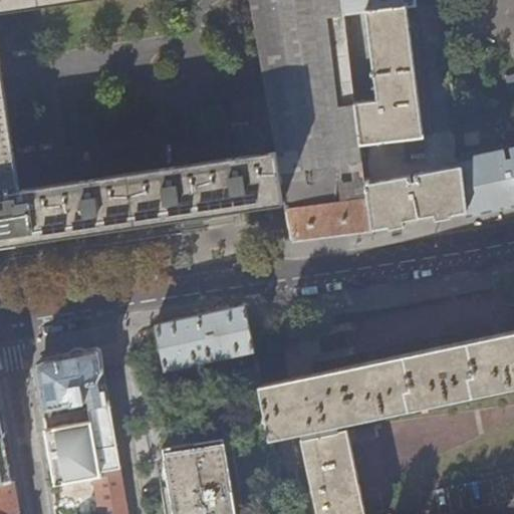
[(285,203),(276,151),(254,155),(242,156),(188,165),(176,166),(107,177),(96,178),(42,186),(30,188),(21,190),(18,168),(16,157),(3,72),(2,60),(0,49),(0,11),(74,0),(0,0),(0,245),(38,240),(47,239),(57,237),(77,234),(184,218),(193,217),(202,215),(239,210),(258,207),(273,205),(285,203)]
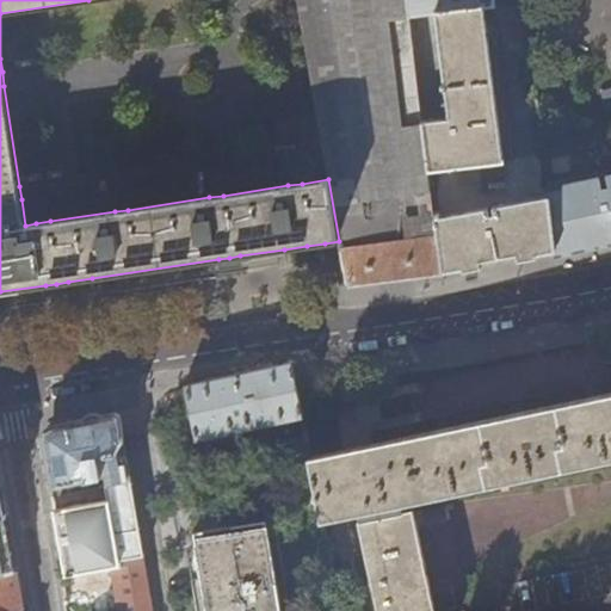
[(423,121),(409,17),(407,0),(295,0),(328,179),(339,241),(346,285),(355,284),(386,279),(403,277),(443,272),(437,244),(434,217),(429,171),(423,121)]
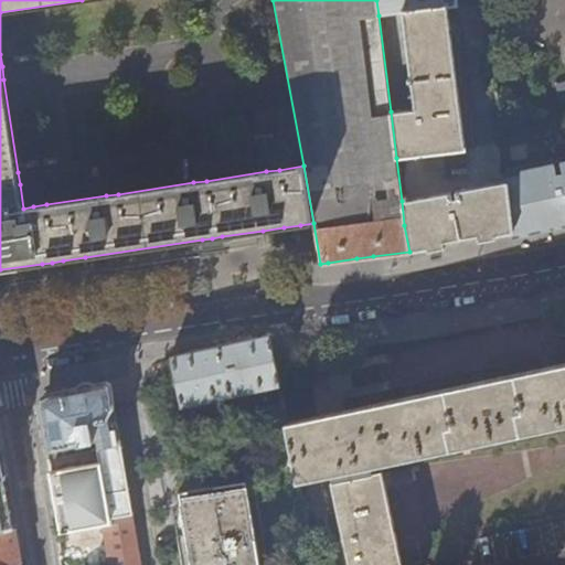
[(467,167),(446,8),(455,7),(454,0),(376,0),(379,16),(402,12),(414,108),(391,112),(396,158),(445,151),(447,169),(467,167)]
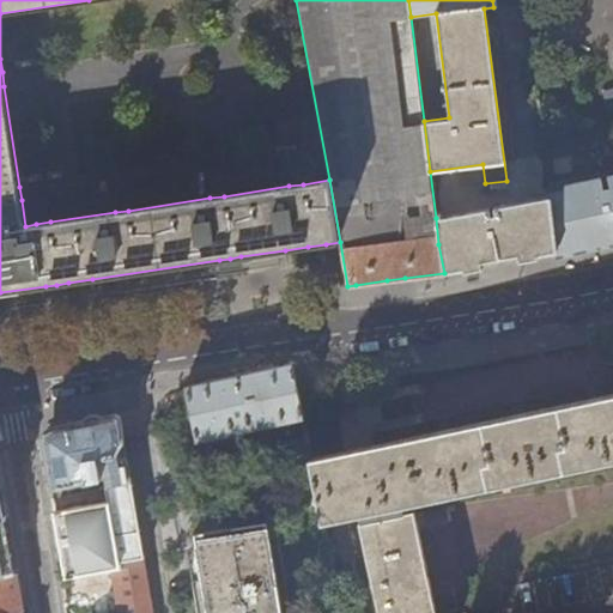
[(13,85),(11,72),(2,72),(4,86),(13,85)]
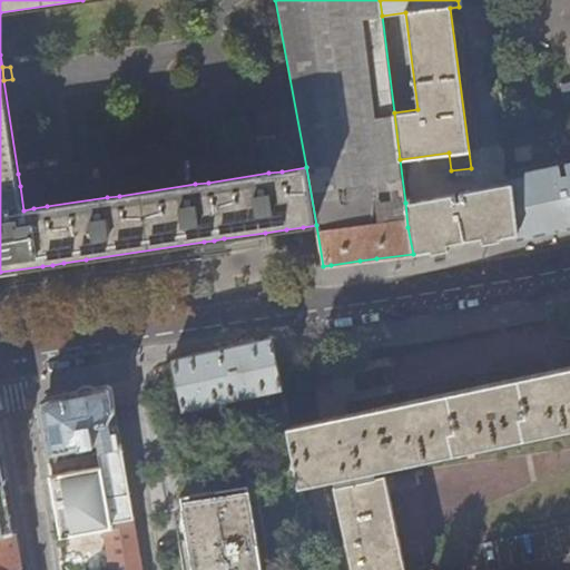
[(282,172),(279,163),(267,165),(268,173),(282,172)]
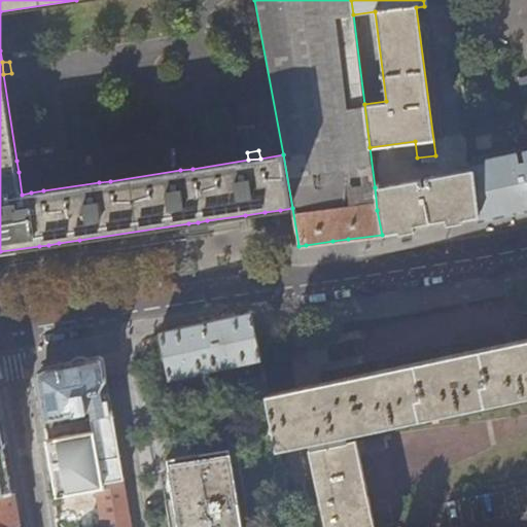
[(526,152),(522,153),(524,162),(519,163),(517,155),(486,162),(487,166),(472,168),(479,216),(480,221),(516,213),(526,210),(526,152)]
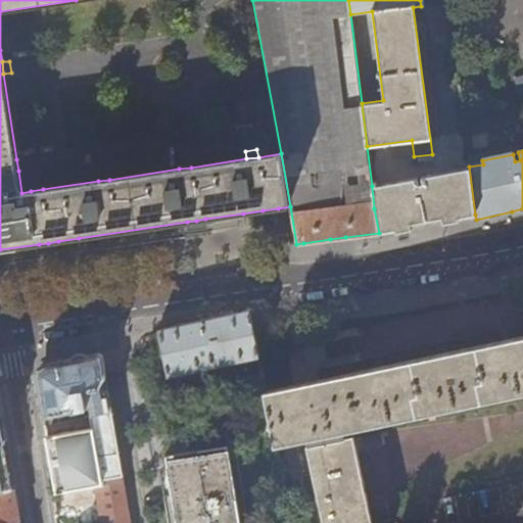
[(27,170),(26,158),(16,159),(18,171),(27,170)]
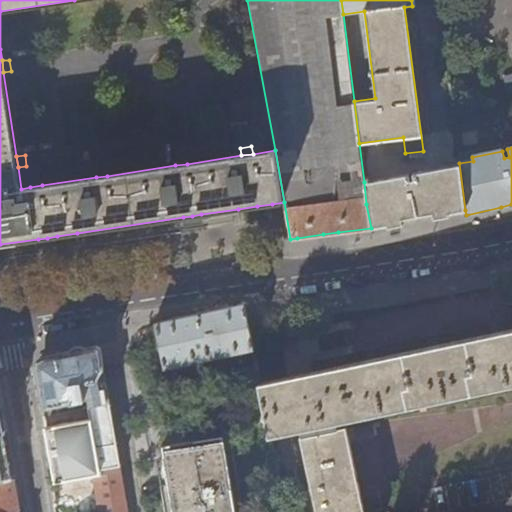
[(187,164),(186,156),(173,158),(175,165),(187,164)]
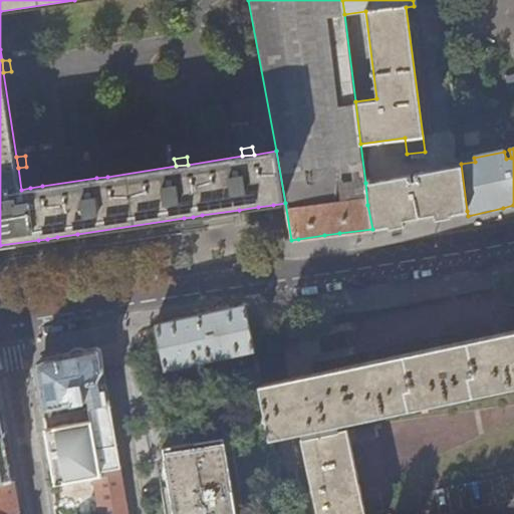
[(467,211),(461,164),(365,183),(367,205),(372,229),(426,219),(458,212),(467,211)]
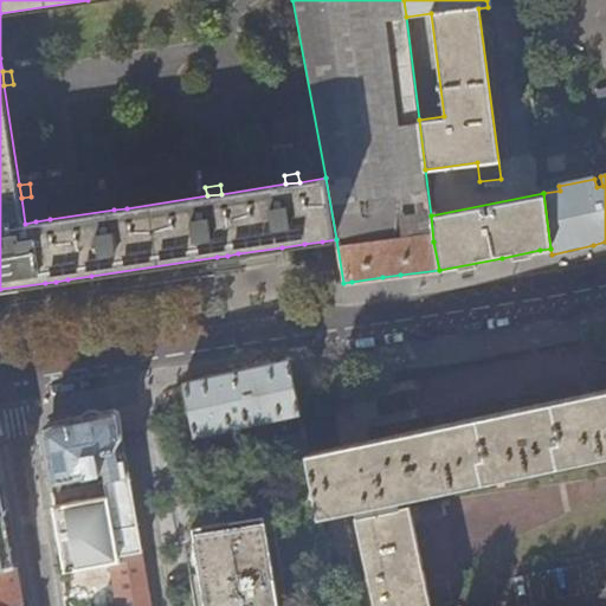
[(127,208),(126,199),(113,201),(114,210),(127,208)]
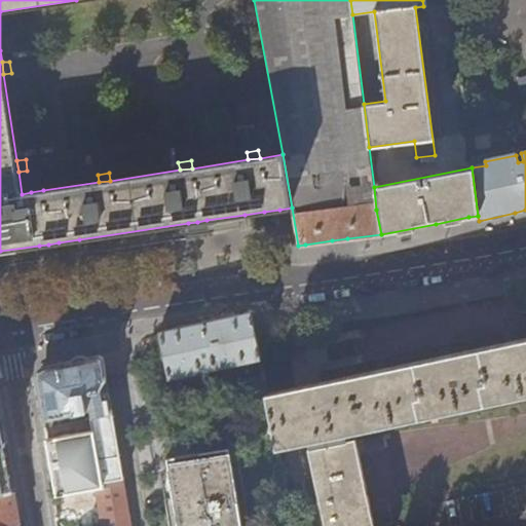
[(43,190),(42,183),(30,184),(31,192),(43,190)]
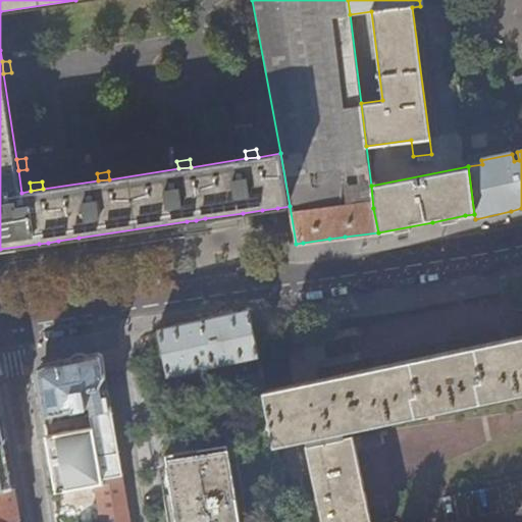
[(207,228),(205,218),(196,220),(187,221),(188,231),(197,230),(207,228)]
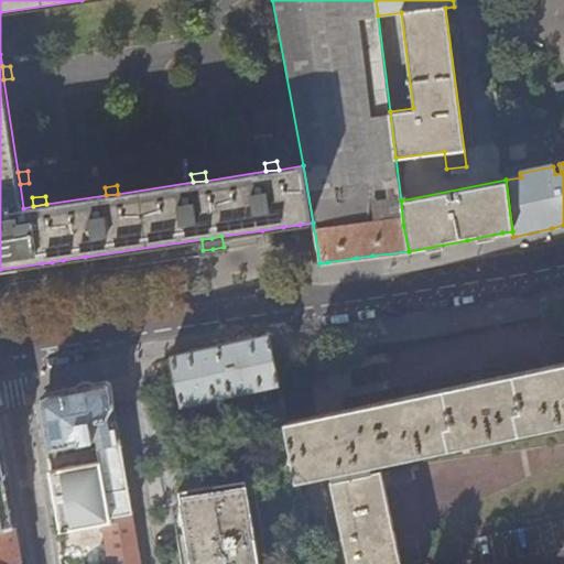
[(64,271),(63,260),(52,262),(42,263),(43,273),(64,271)]
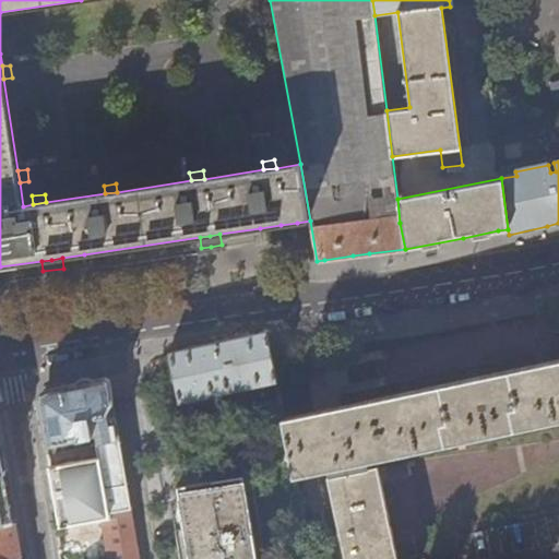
[(276,382),(271,355),(266,331),(218,342),(169,353),(182,409),(188,408),(186,401),(276,382)]
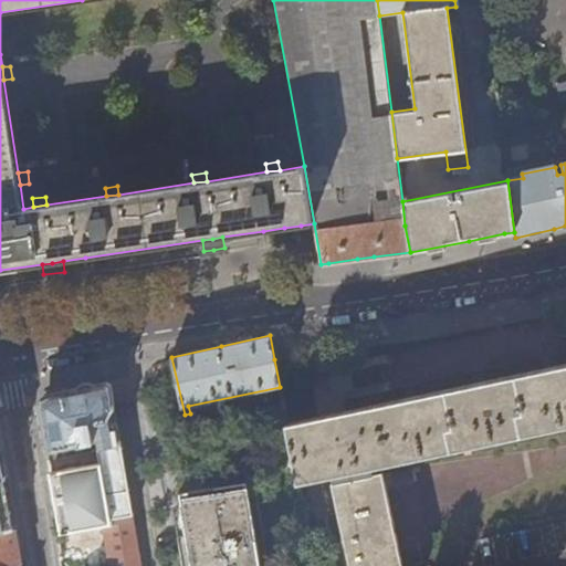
[(565,362),(556,365),(554,355),(547,356),(542,357),(544,367),(485,380),(482,369),(477,370),(470,373),(472,383),(413,396),(412,385),(405,386),(400,387),(402,398),(332,413),(286,422),(297,483),(332,475),(333,482),(331,483),(348,565),(400,565),(380,472),(373,473),(371,467),(565,423),(565,362)]
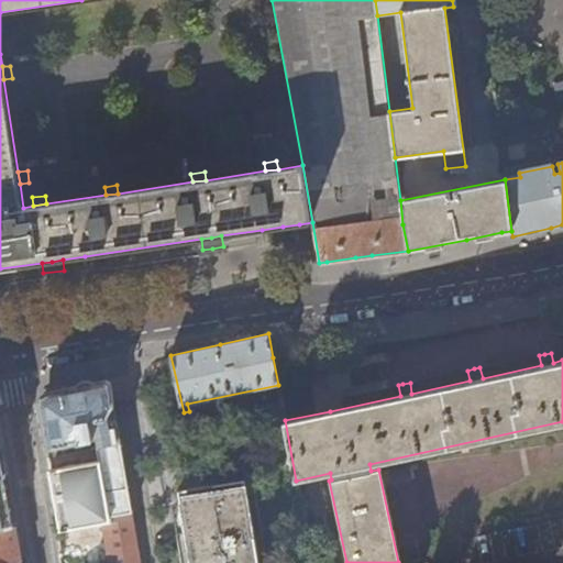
[(121,443),(111,382),(108,379),(77,386),(51,393),(40,409),(46,449),(79,442),(79,443),(94,440),(94,439),(98,438),(100,448),(121,443)]
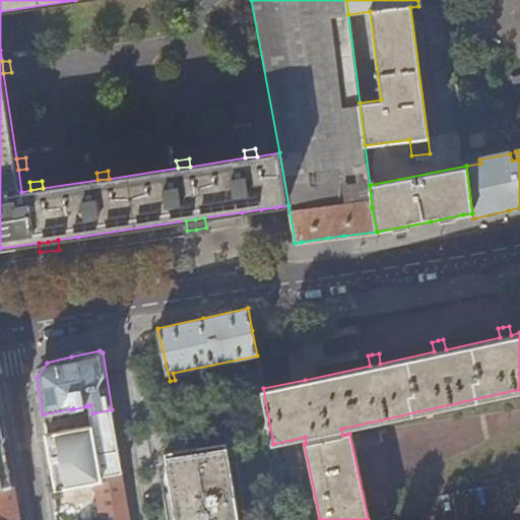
[(262,382),(260,373),(230,379),(232,388),(262,382)]
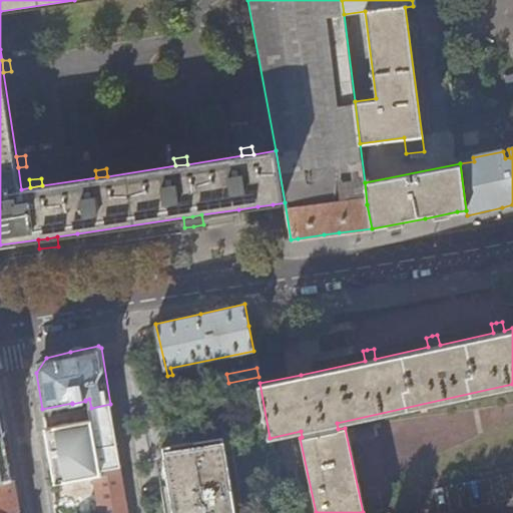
[(128,512),(110,404),(91,408),(90,408),(91,419),(45,428),(53,467),(56,485),(95,478),(100,512),(128,512)]
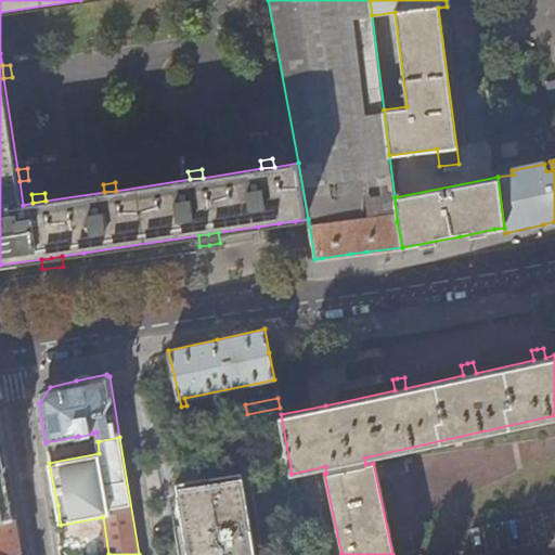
[(11,493),(7,467),(0,467),(0,521),(15,519),(11,493)]
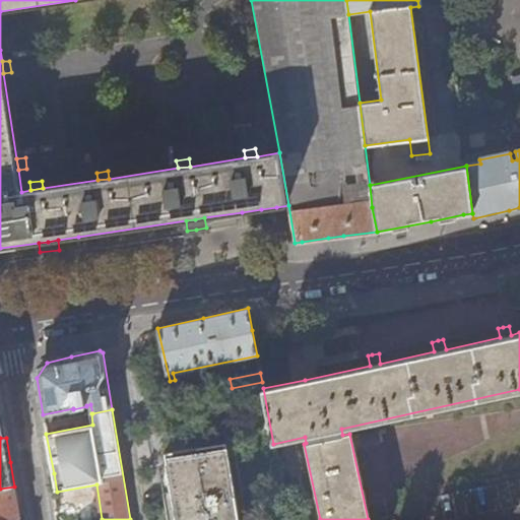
[(240,519),(226,442),(166,452),(172,490),(165,491),(169,519),(240,519)]
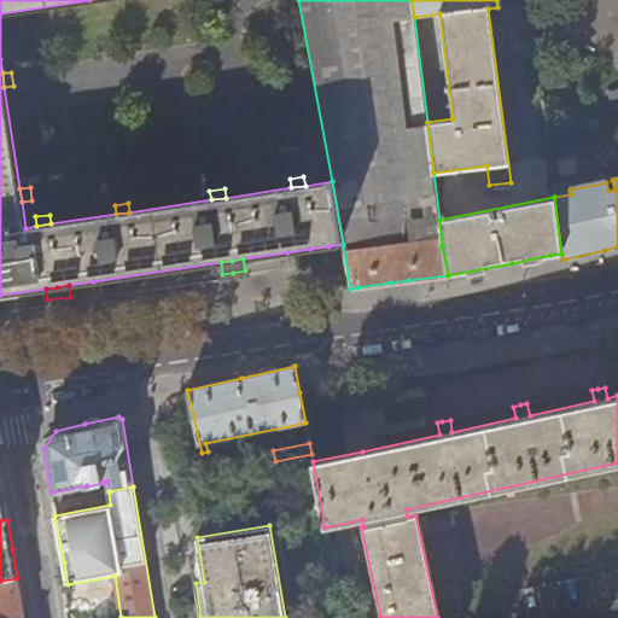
[(19,592),(17,578),(0,581),(0,617),(22,616),(23,616),(19,592)]
